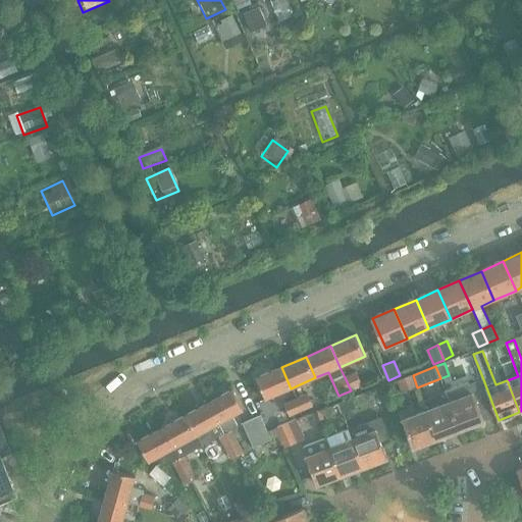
[(257,378),(266,400),(291,388),(281,367),(257,378)]
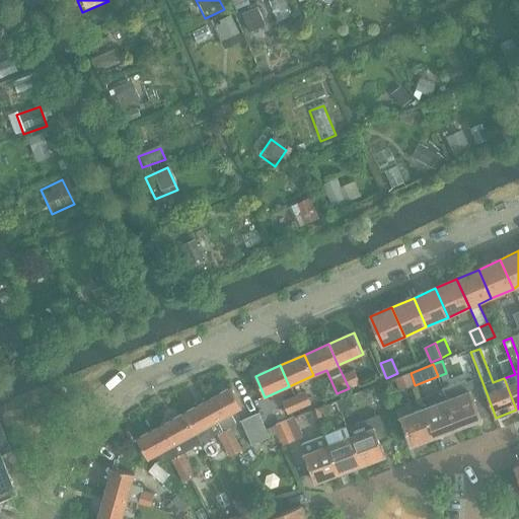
[(360,383),(354,370),(343,375),(349,388),(360,383)]
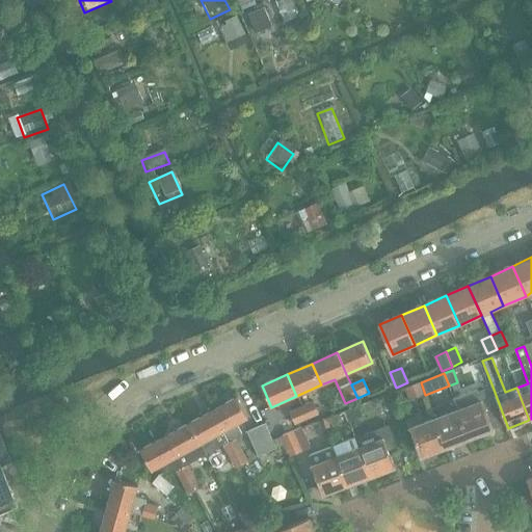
[(405,388),(409,400),(425,395),(421,382),(405,388)]
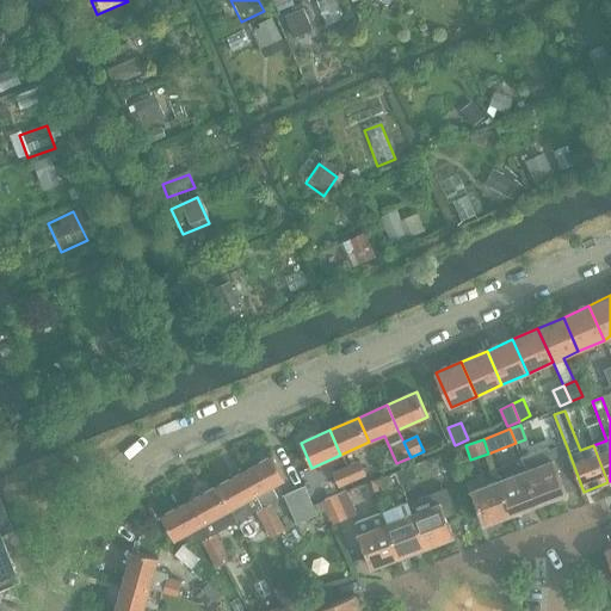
[(566,444),(522,461),(526,470),(538,504),(566,493),(561,482),(578,476),(566,444)]
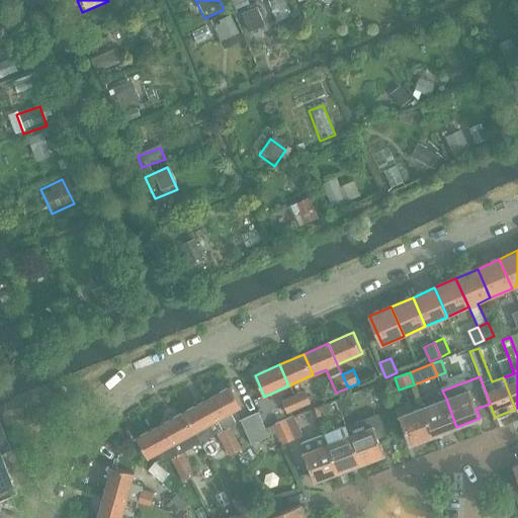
[(242,407),(231,386),(206,400),(236,452),(243,449),(231,426),(236,423),(231,413),(242,407)]
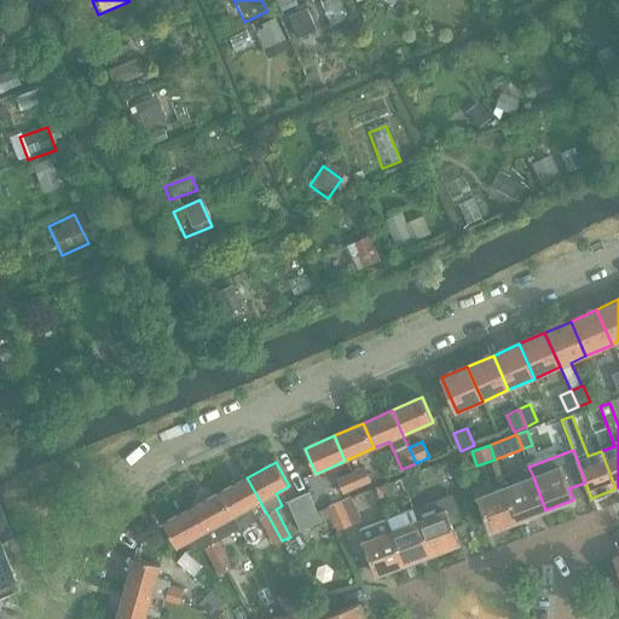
[(79,469),(73,463),(67,469),(73,475),(74,474),(79,469)]
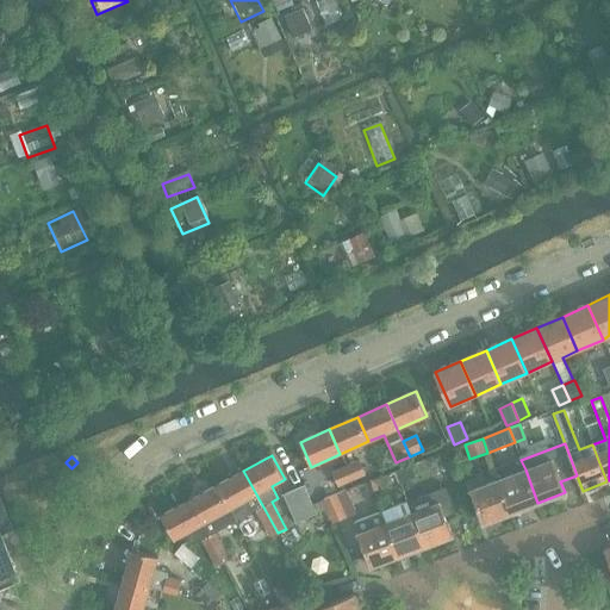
[(366,475),(360,461),(346,467),(353,481),(366,475)]
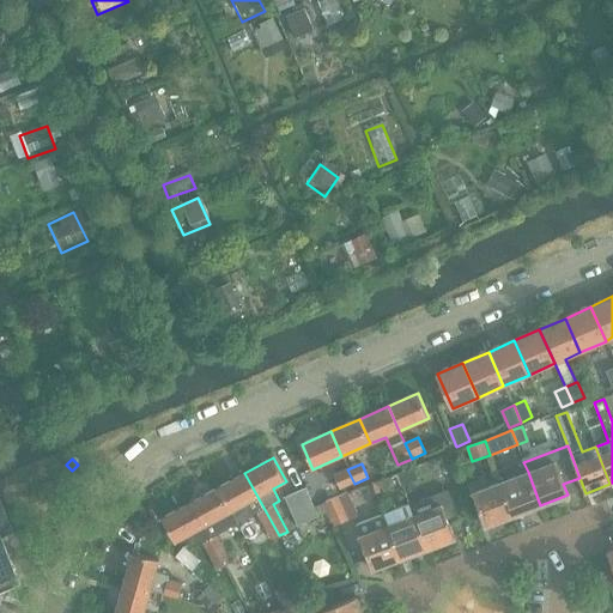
[(398,473),(398,474),(402,485),(417,479),(412,468),(406,471),(398,473)]
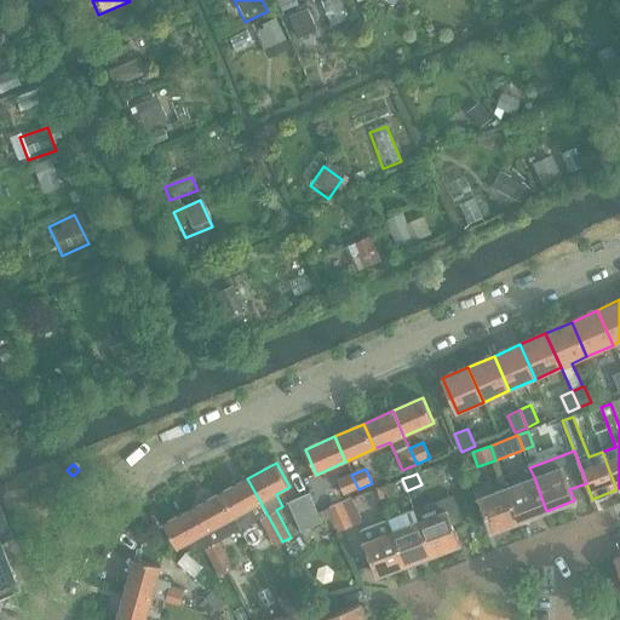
[(338,481),(344,495),(359,489),(351,475),(338,481)]
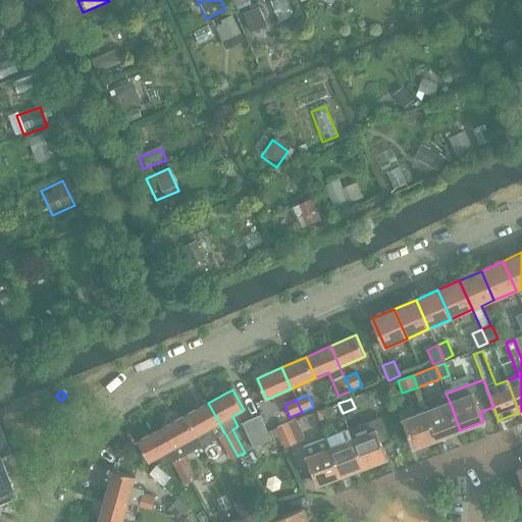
[(460,430),(450,402),(426,411),(437,439),(460,430)]
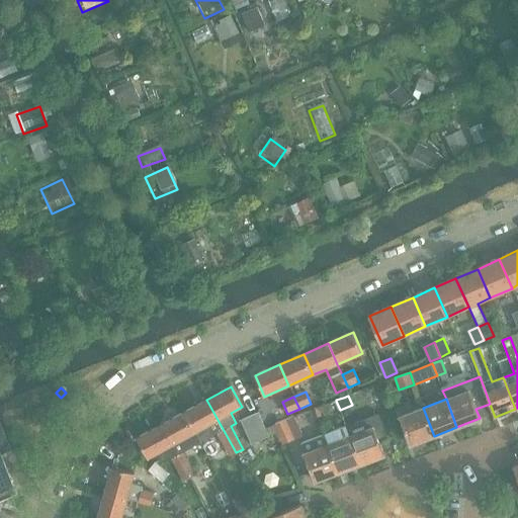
[(236,452),(206,400),(183,413),(200,443),(218,433),(230,456),(236,452)]
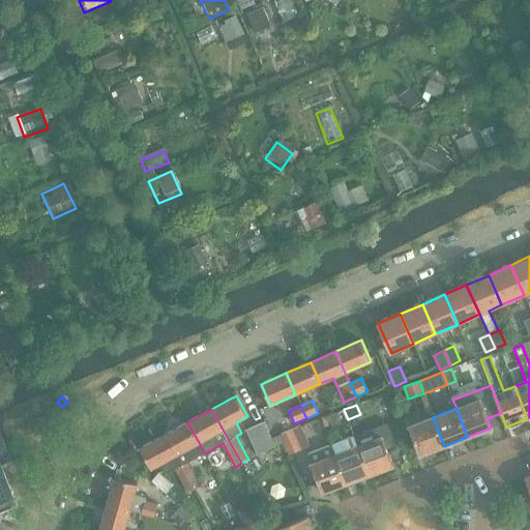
[(409,427),(419,455),(444,446),(433,417),(409,427)]
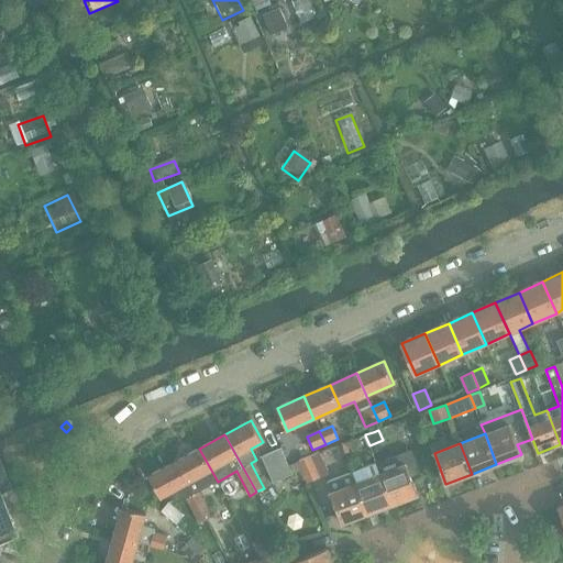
[(218,482),(199,449),(175,462),(206,519),(212,516),(203,498),(205,497),(201,490),(218,482)]
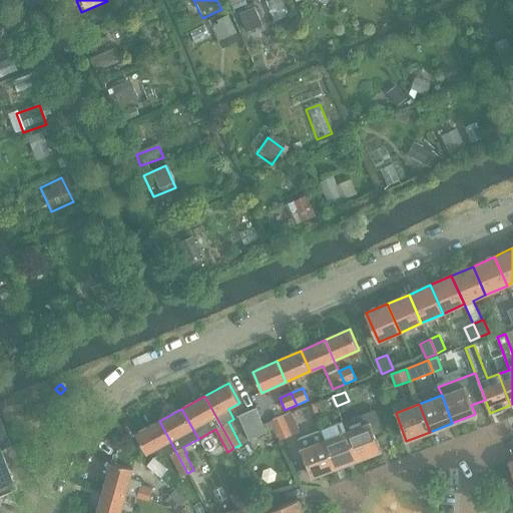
[(250,440),(267,432),(255,409),(239,417),(250,440)]
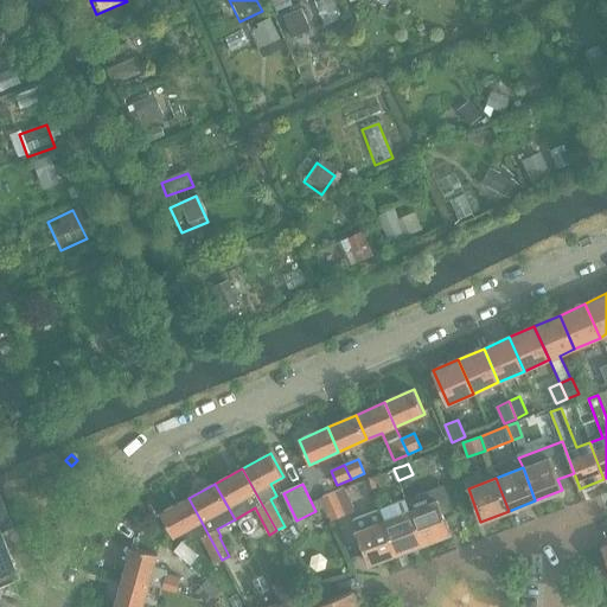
[(443,484),(406,499),(407,502),(423,544),(451,534),(443,517),(454,513),(443,484)]
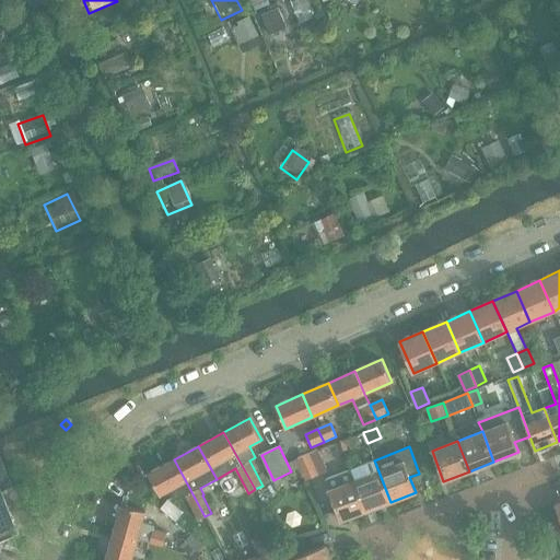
[(295,458),(305,480),(327,471),(317,450),(295,458)]
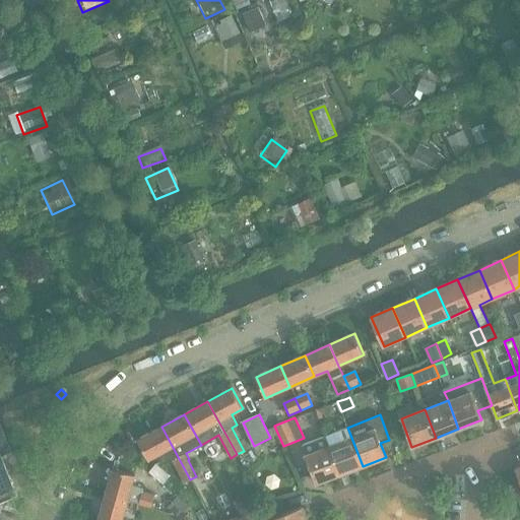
[(172,460),(184,482),(190,479),(161,427),(137,440),(148,460),(158,455),(164,465),(172,460)]
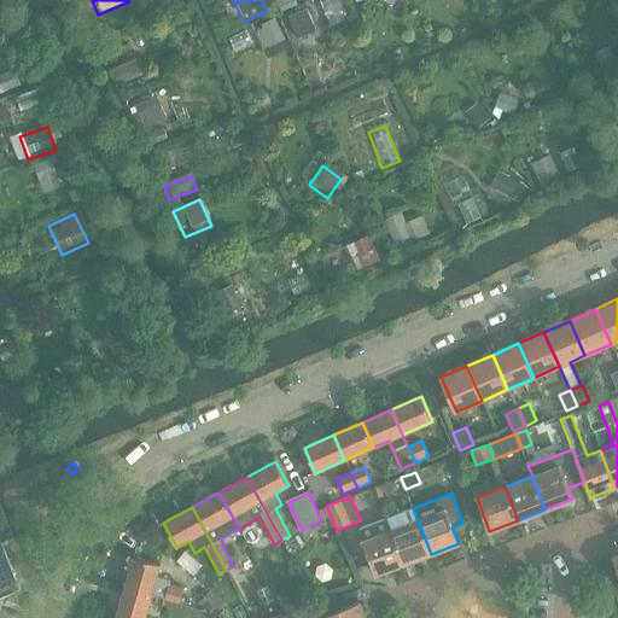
[(413,508),(386,518),(388,522),(391,530),(403,564),(431,554),(414,511),(413,508)]
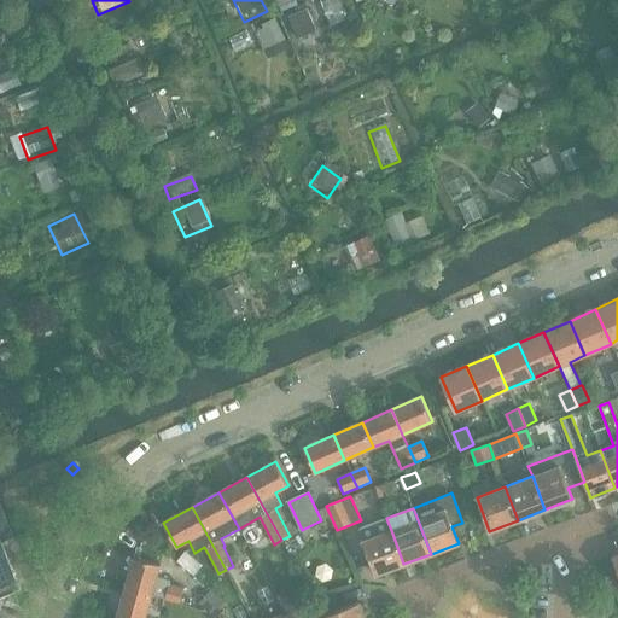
[(386,518),(357,529),(362,541),(375,575),(403,564),(391,530),(388,522),(386,518)]
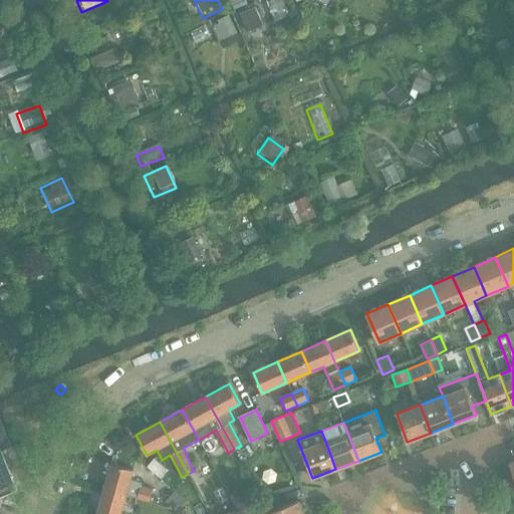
[(0,496),(17,489),(0,450),(0,496)]
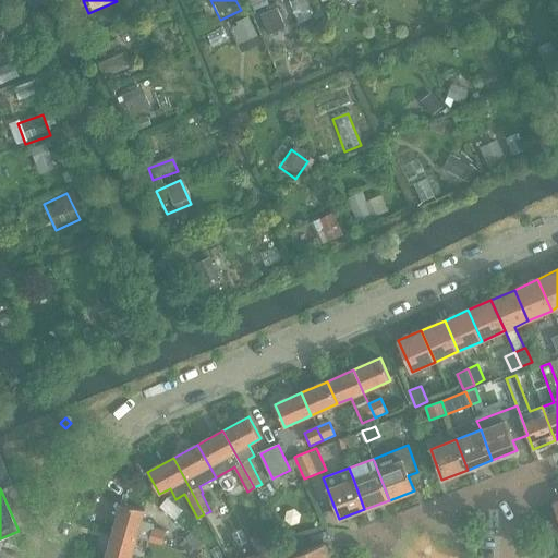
[(159,508),(174,521),(182,511),(168,498),(159,508)]
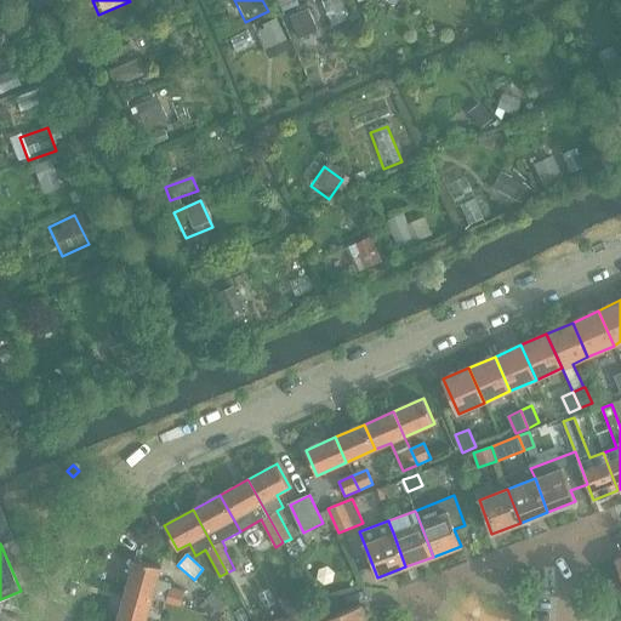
[(161,568),(135,559),(125,591),(152,599),(153,598),(166,602),(166,603),(181,607),(186,592),(171,588),(172,585),(158,580),(161,568)]
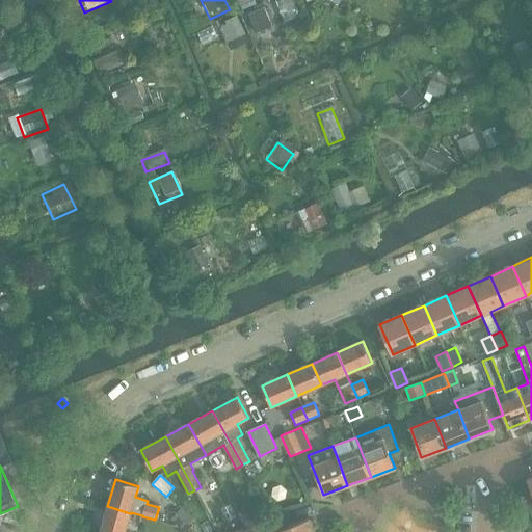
[(125,531),(130,513),(107,506),(100,531),(125,531)]
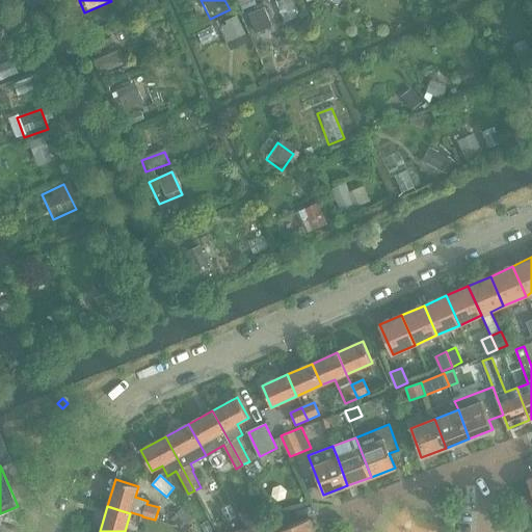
[(184,530),(194,519),(182,508),(171,520),(184,530)]
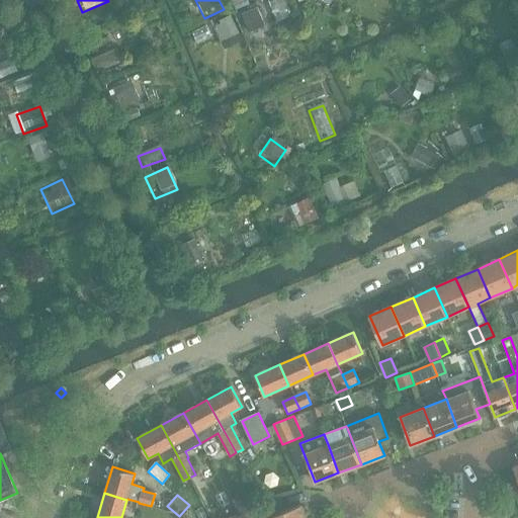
[(306,517),(300,505),(268,517),(267,517),(306,517)]
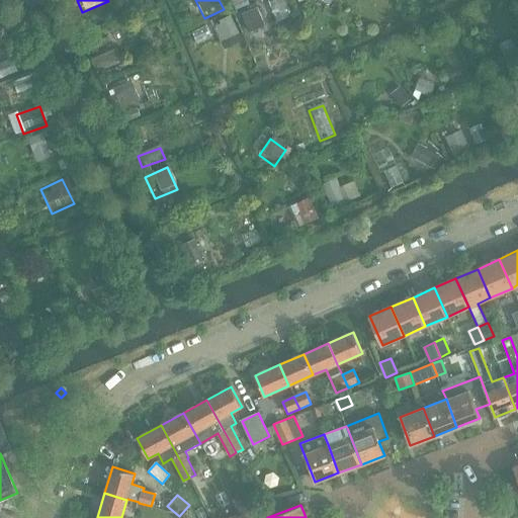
[(198,517),(203,517),(206,516),(201,508),(195,512),(198,517)]
